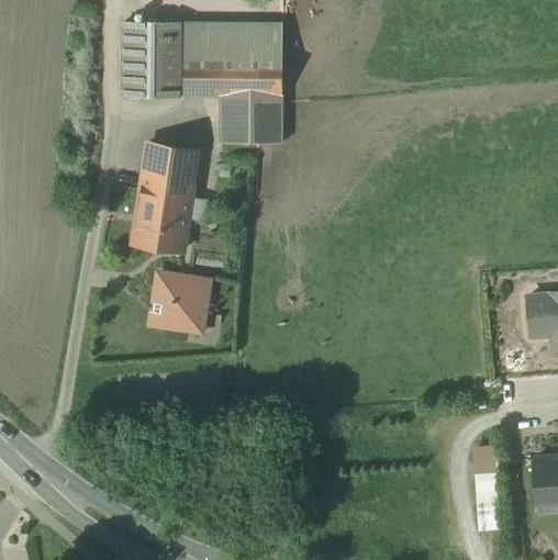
[(281,23),(121,21),(120,98),(221,99),(221,145),(280,145),(281,23)]
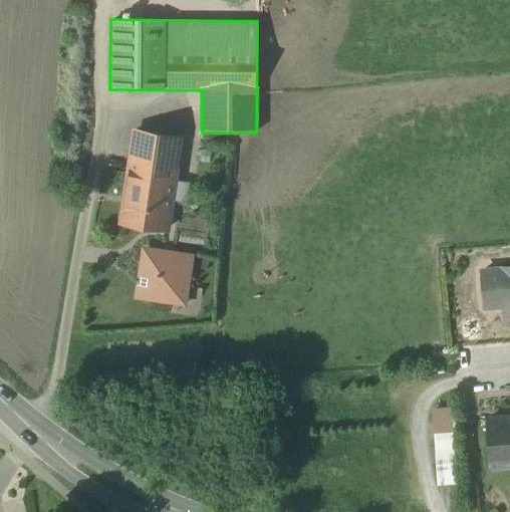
[(184,138),(134,131),(119,225),(169,232),(184,138)]
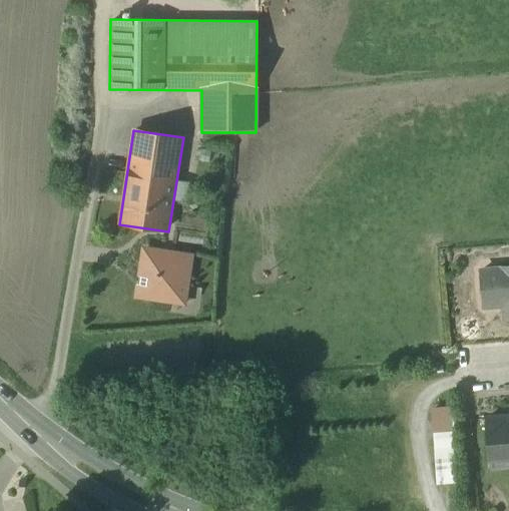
[(194,254),(148,248),(141,294),(187,301),(194,254)]
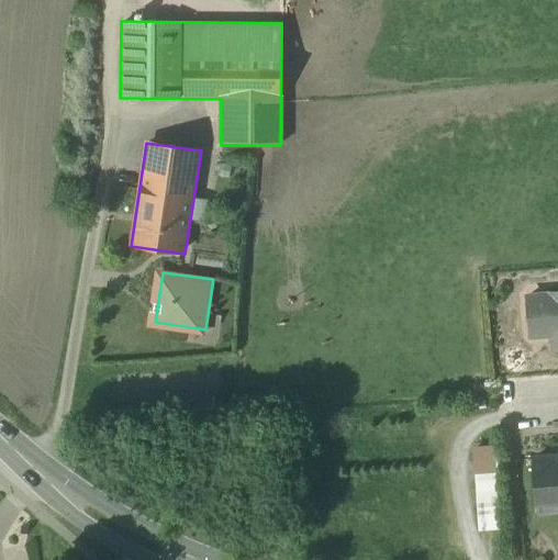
[(557,289),(519,292),(523,344),(542,342),(544,357),(557,356),(557,289)]
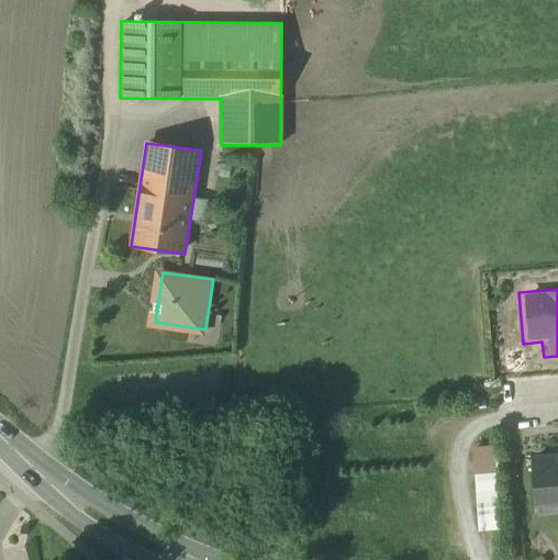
[(477,529),(500,528),(495,444),(472,445),(477,529)]
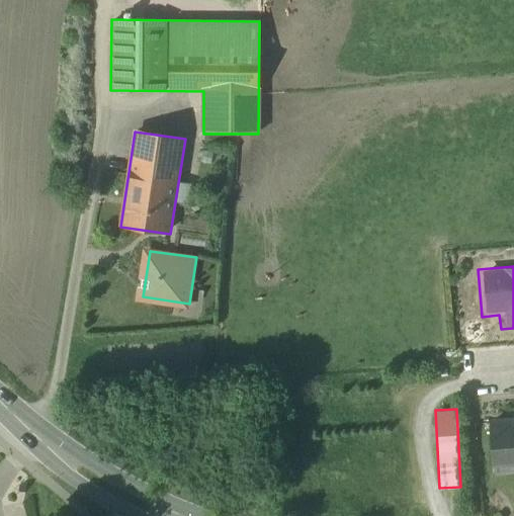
[(513,414),(485,417),(490,471),(513,468),(513,414)]
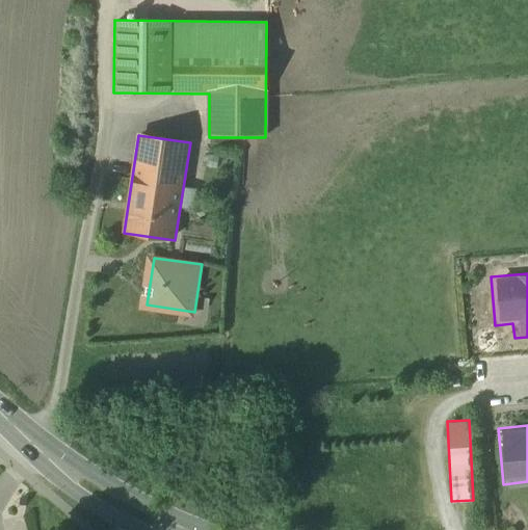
All buildings are outlined.
